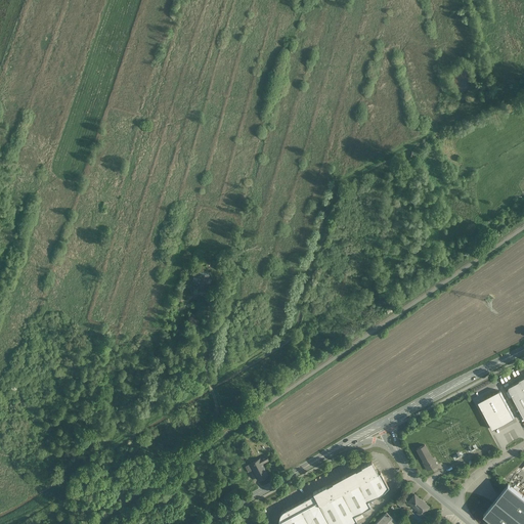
[(209,274),(192,270),(188,288),(197,289),(200,290),(205,291),(207,284),(208,278),(209,274)]
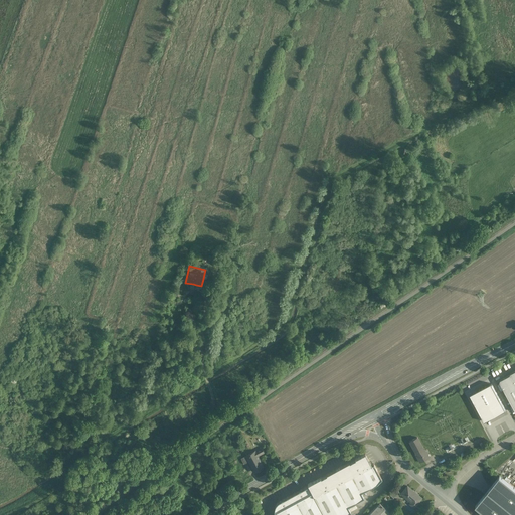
[(514,370),(511,373),(510,374),(500,380),(500,381),(504,389),(514,382),(514,370)]
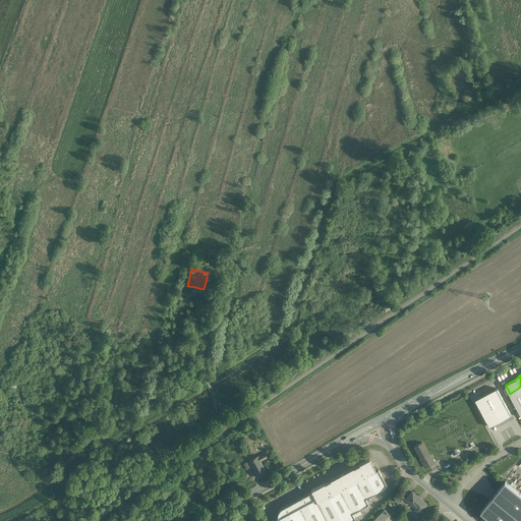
[(520,387),(510,394),(520,414),(520,387)]
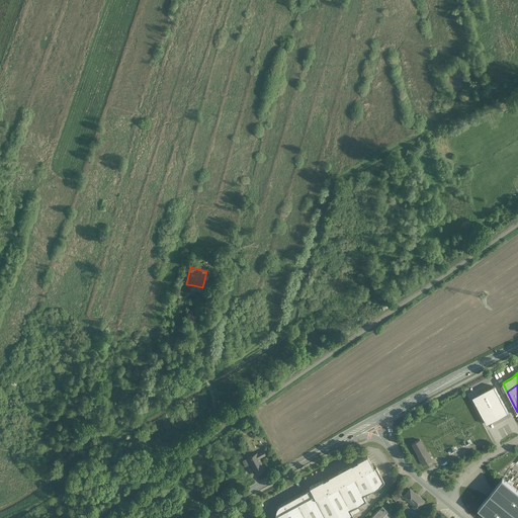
[(509,413),(495,385),(472,398),(488,424),(509,413)]
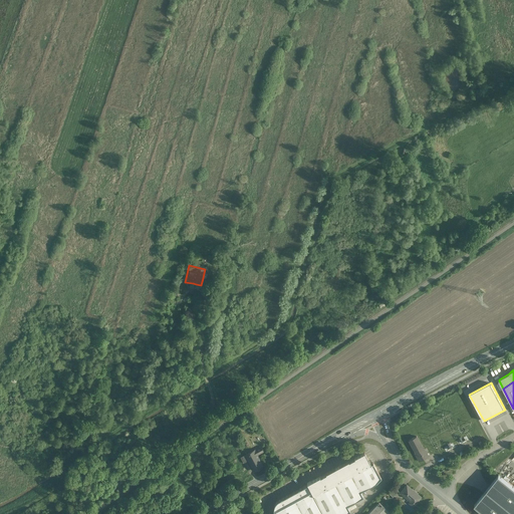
[(423,449),(417,436),(409,440),(416,453),(423,449)]
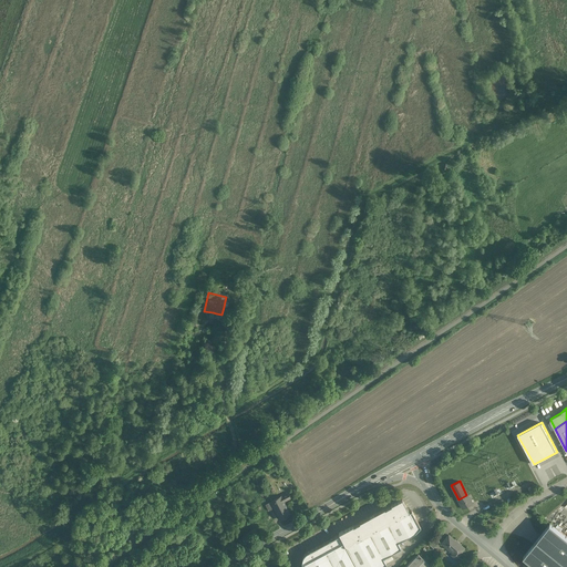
[(288,493),(280,496),(284,502),(290,498),(288,493)]
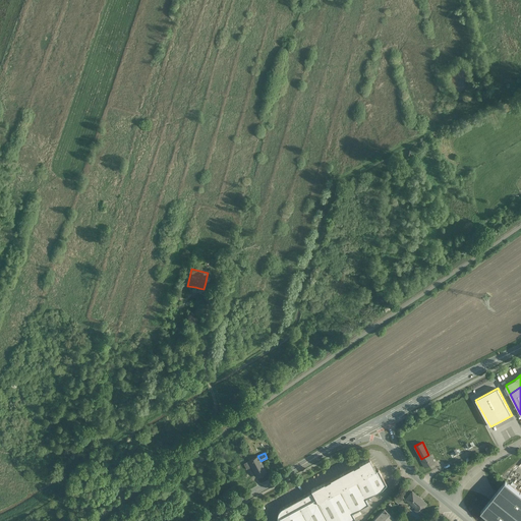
[(421,459),(420,459),(424,468),(433,463),(429,454),(428,455),(421,459)]
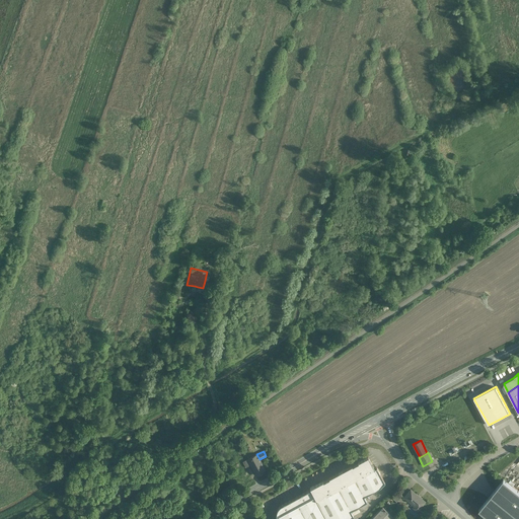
[(260,459),(256,454),(247,459),(250,464),(256,475),(266,470),(260,459)]
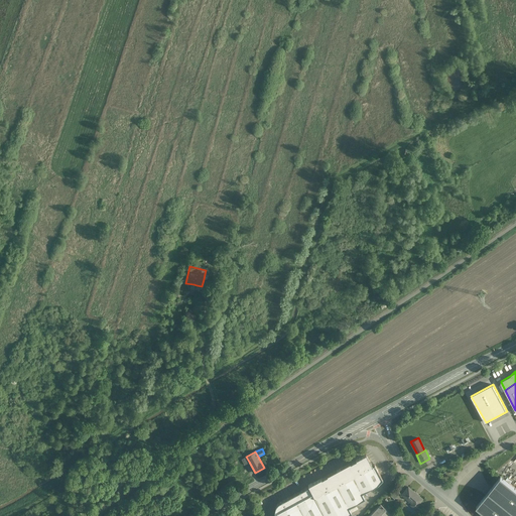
[(275,513),(276,515),(344,515),(352,512),(349,507),(365,498),(362,493),(378,485),(383,480),(374,464),(372,466),(371,463),(370,464),(366,455),(311,483),(308,485),(308,486),(279,501),(276,504),(275,506),(274,510),(275,513)]
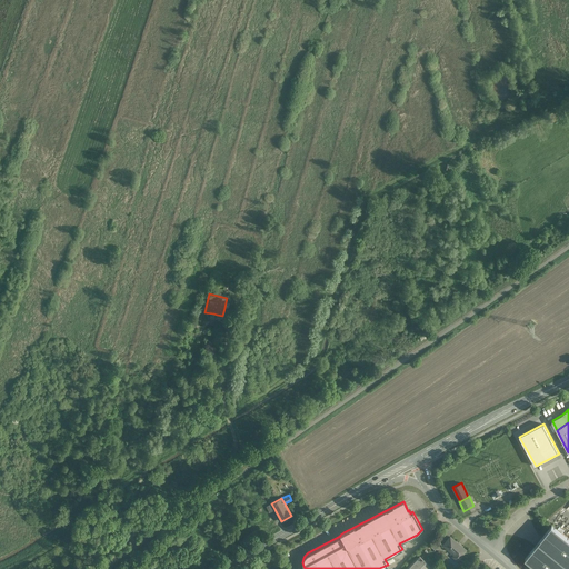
[(271,503),(266,506),(269,512),(275,509),(271,503)]
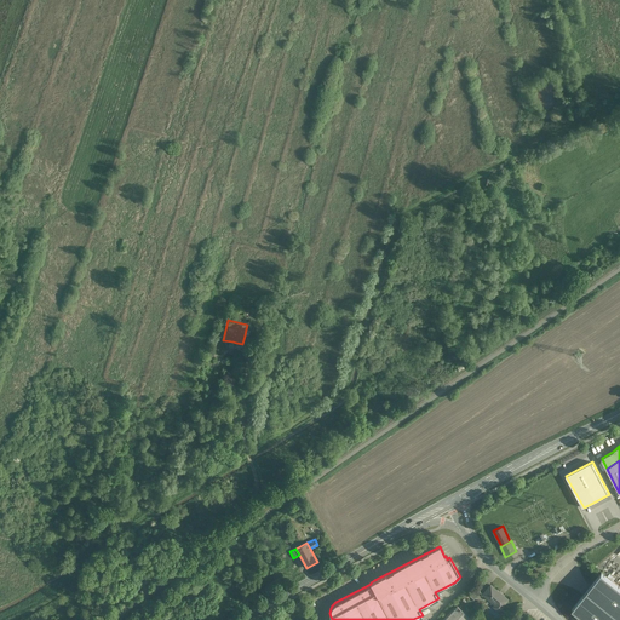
[(619,619),(619,586),(602,572),(572,608),(586,619),(619,619)]
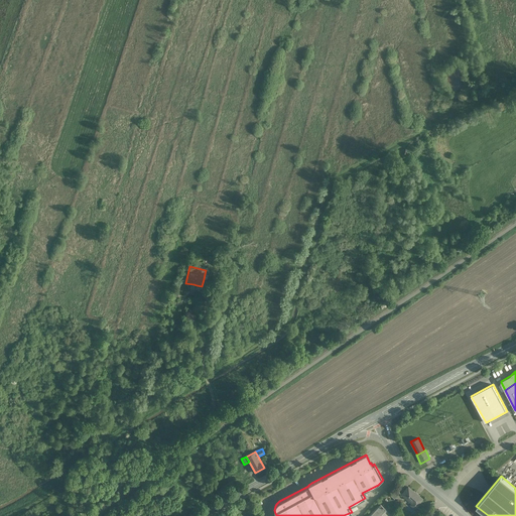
[(423,500),(408,487),(401,495),(411,504),(410,505),(415,509),(423,500)]
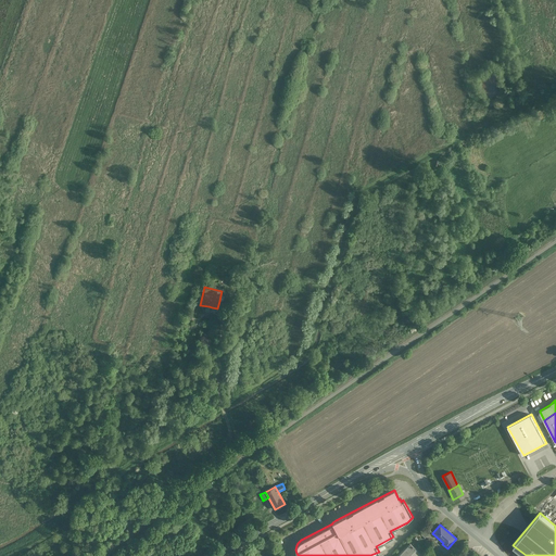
[(426,527),(420,533),(425,538),(430,531),(426,527)]
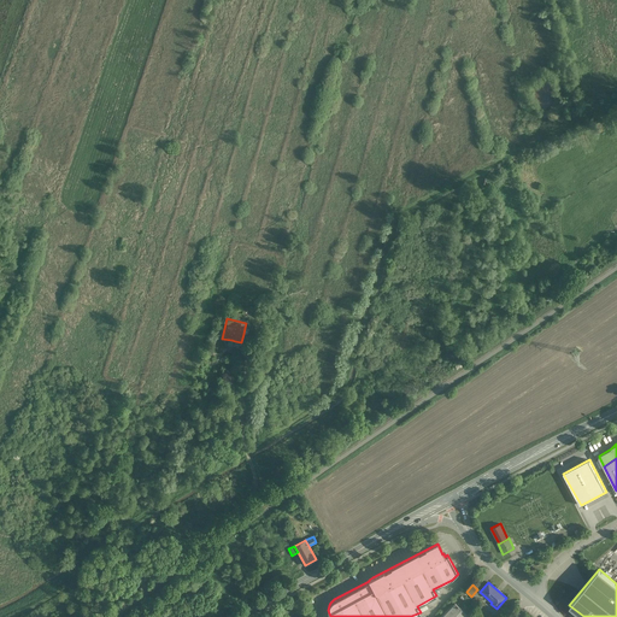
[(456,603),(441,616),(466,616),(469,615),(456,603)]
